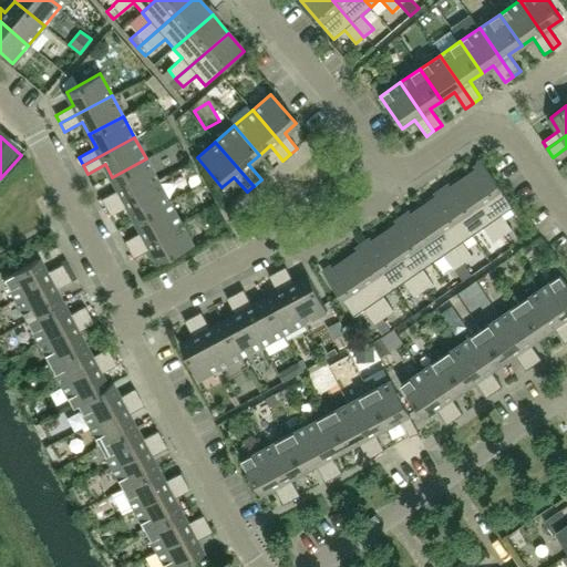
[(105,208),(157,181),(146,158),(112,177),(119,189),(101,199),(105,208)]
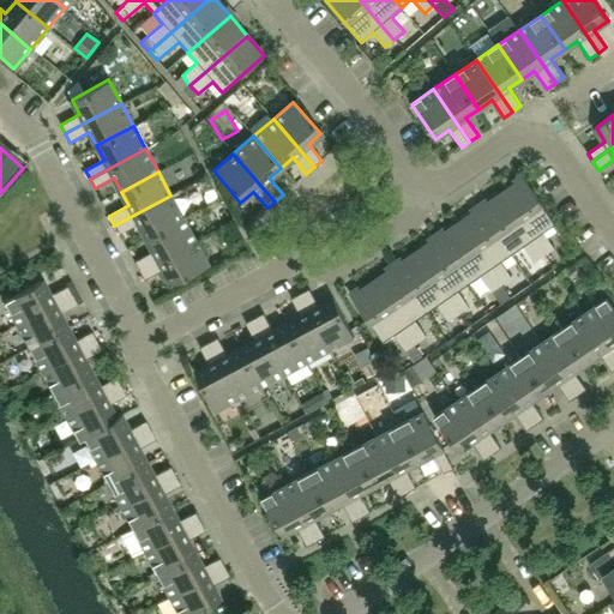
[(555,224),(524,178),(503,193),(545,254),(554,248),(543,233),(555,224)]
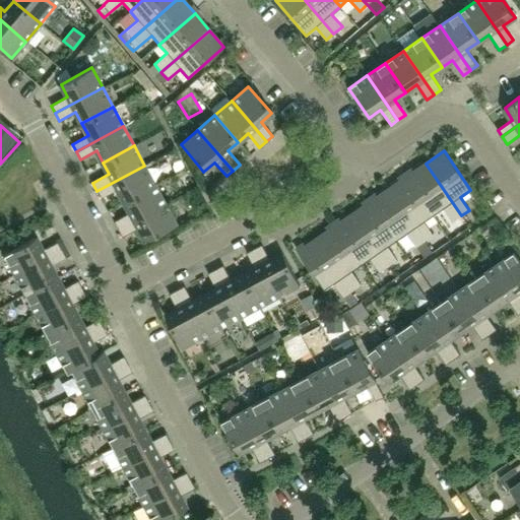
[(461,215),(426,164),(407,176),(434,215),(443,208),(452,221),(461,215)]
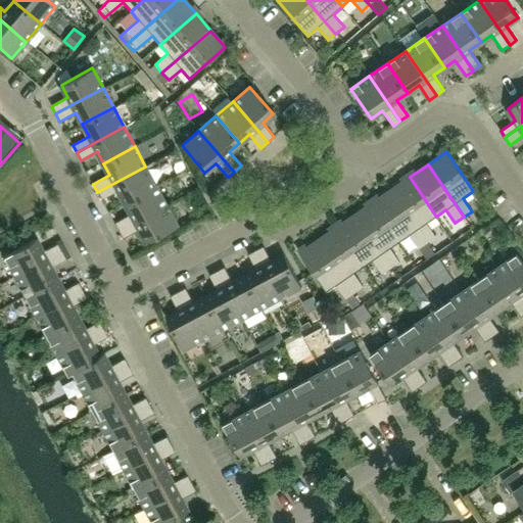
[(125,202),(155,186),(145,167),(97,192),(101,199),(117,191),(125,202)]
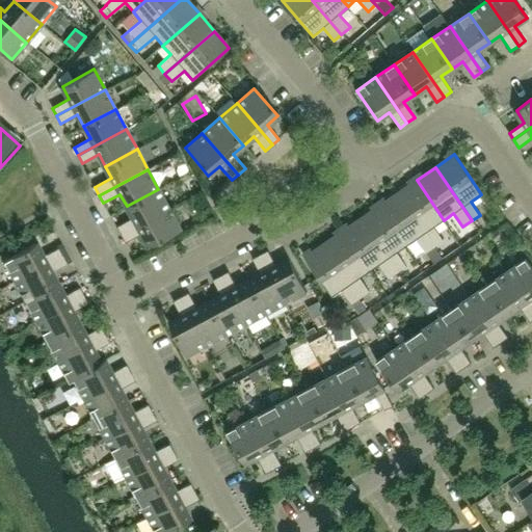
[(444,220),(417,180),(398,192),(434,246),(443,240),(433,227),(444,220)]
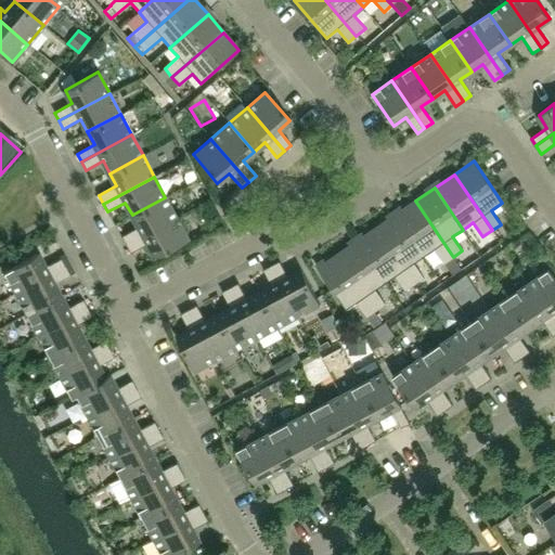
[(126,245),(177,218),(165,197),(132,215),(138,228),(121,236),(126,245)]
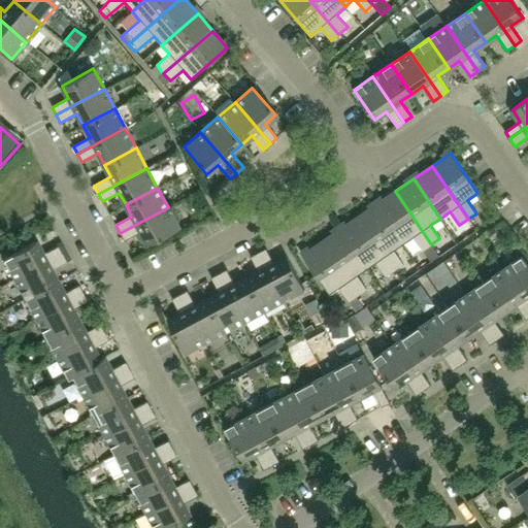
[(431,244),(395,191),(376,204),(403,243),(414,237),(423,251),(431,244)]
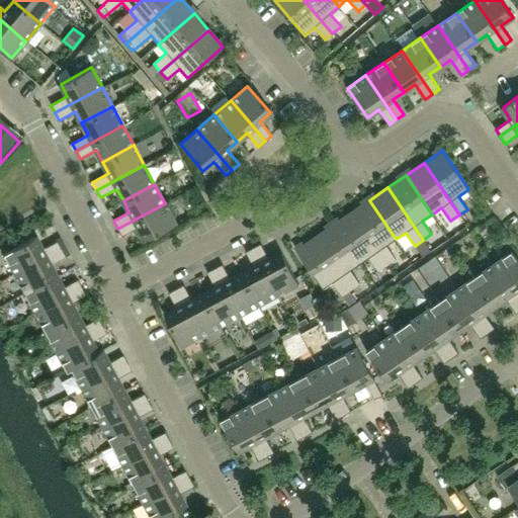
[(396,239),(369,200),(351,212),(386,265),(396,259),(386,246),(396,239)]
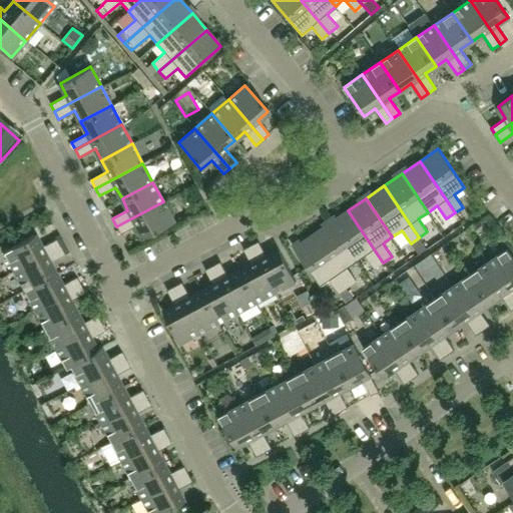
[(142,237),(173,221),(163,201),(116,226),(120,233),(136,225),(142,237)]
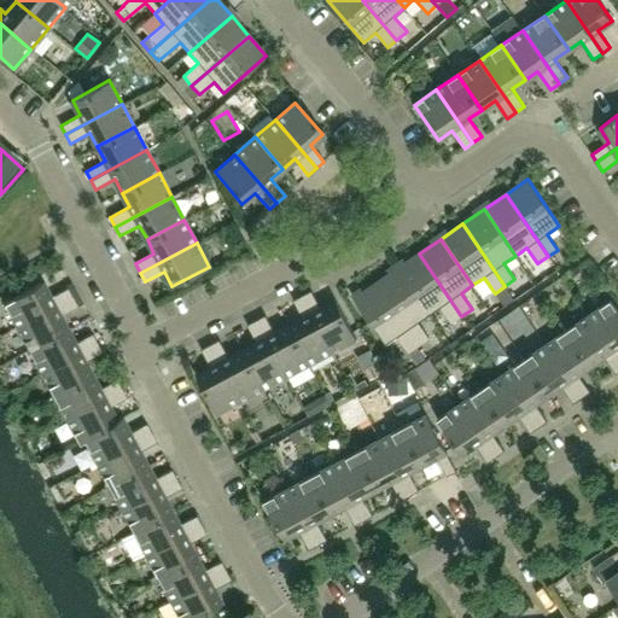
[(461,316),(419,254),(397,268),(429,315),(441,307),(452,322),(461,316)]
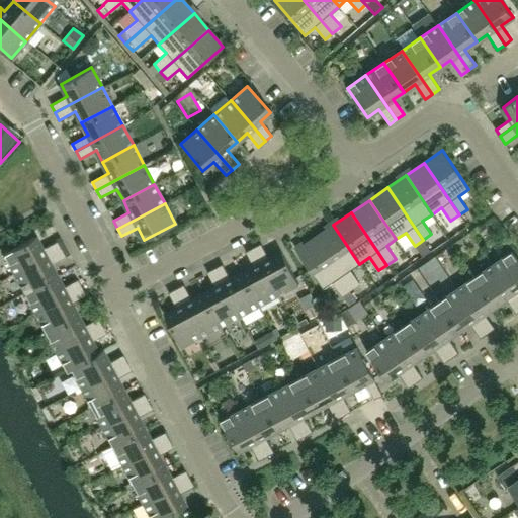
[(359,264),(333,225),(315,238),(350,290),(359,283),(350,270),(359,264)]
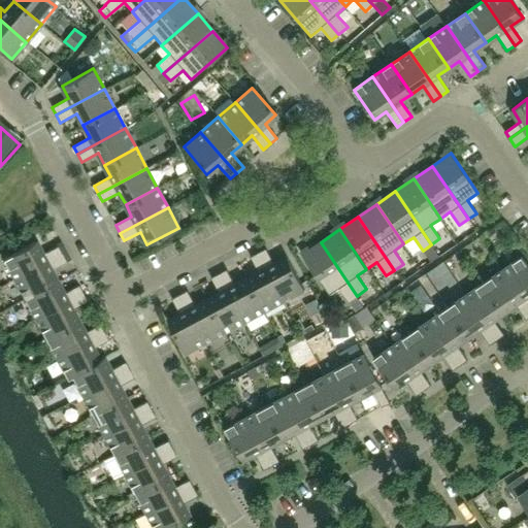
[(13,279),(62,254),(58,246),(41,255),(34,242),(3,259),(13,279)]
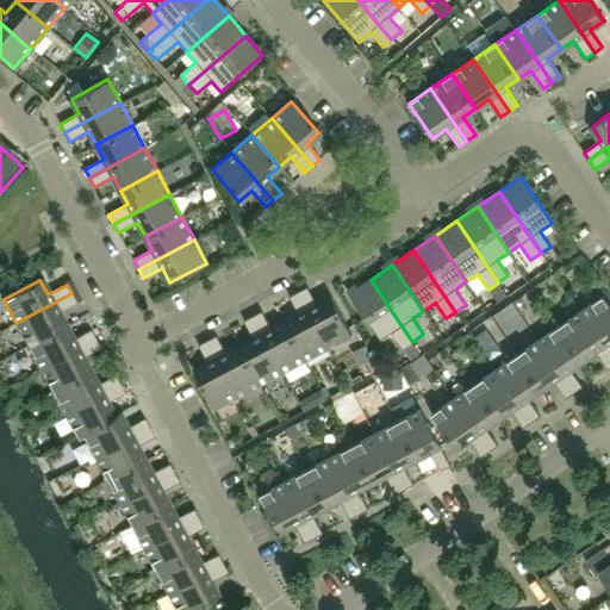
[(412,342),(371,280),(349,294),(380,341),(393,332),(404,348),(412,342)]
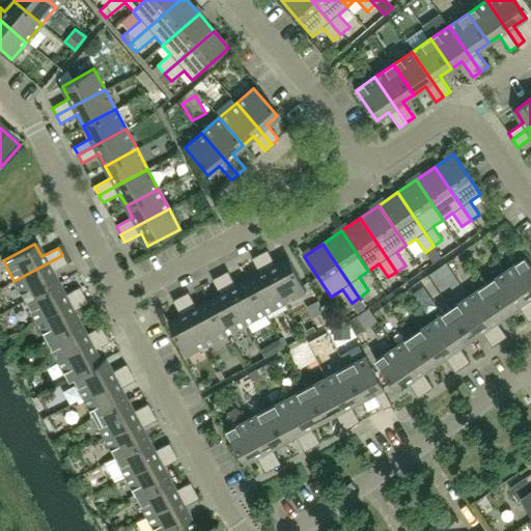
[(434,246),(425,252),(434,262),(442,257),(434,246)]
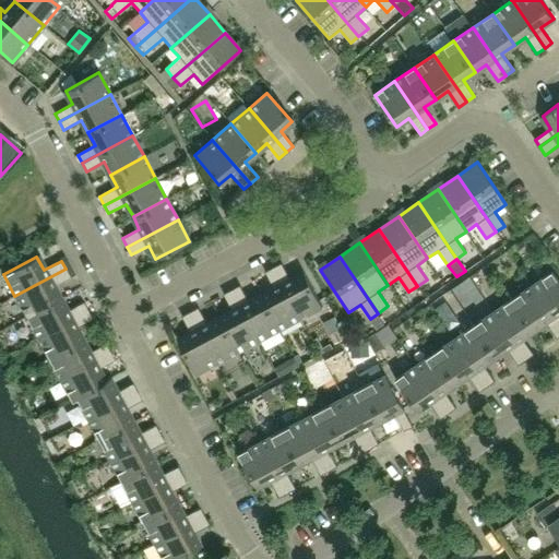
[(322,307),(305,273),(292,281),(282,263),(274,268),(301,318),(322,307)]
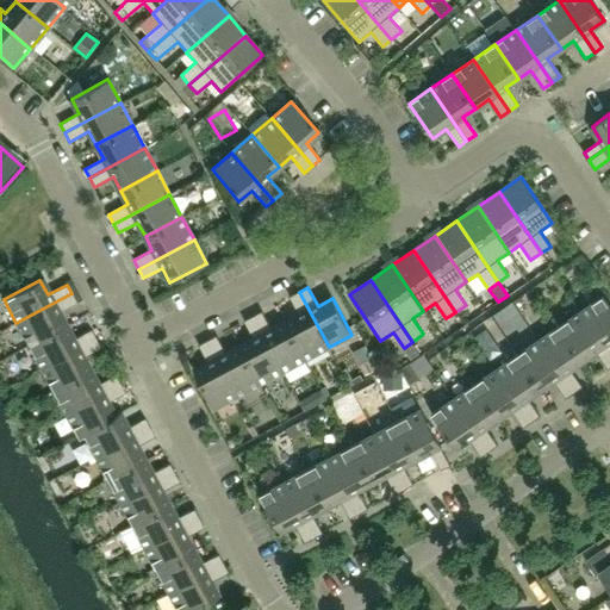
[(329,347),(299,292),(290,297),(299,316),(286,323),(306,360),(329,347)]
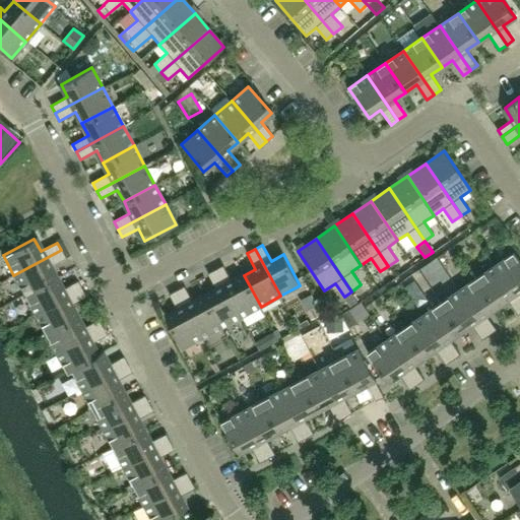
[(55,277),(49,266),(65,258),(61,250),(13,275),(23,295),(55,277)]
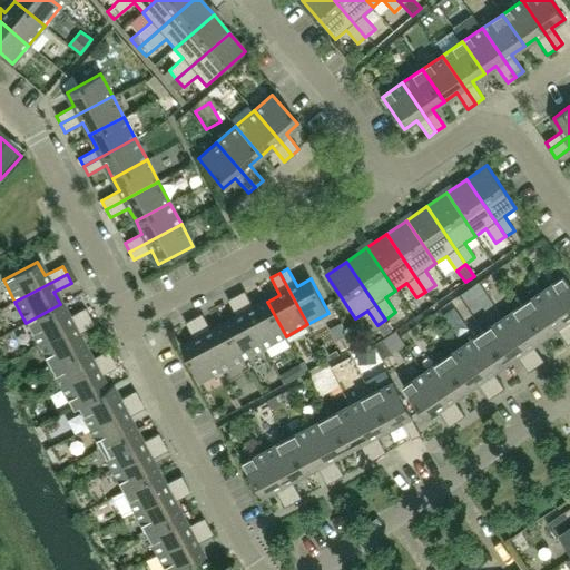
[(569,286),(563,276),(543,291),(569,328),(569,286)]
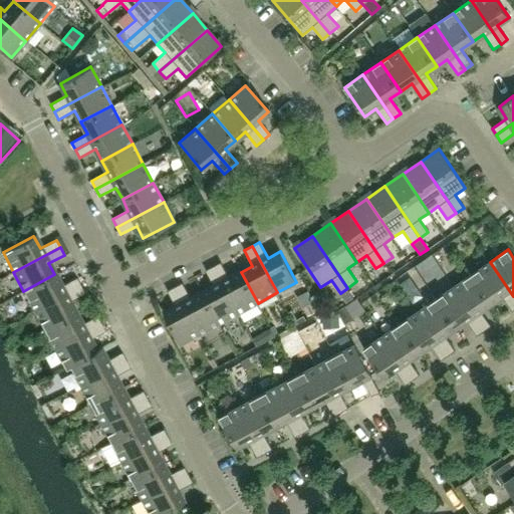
[(258,303),(241,272),(229,278),(221,262),(213,266),(238,313),(258,303)]
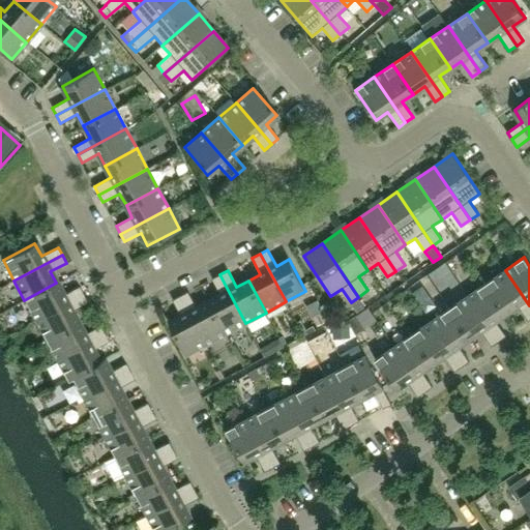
[(529,319),(529,305),(505,270),(487,283),(507,313),(518,305),(528,321),(529,319)]
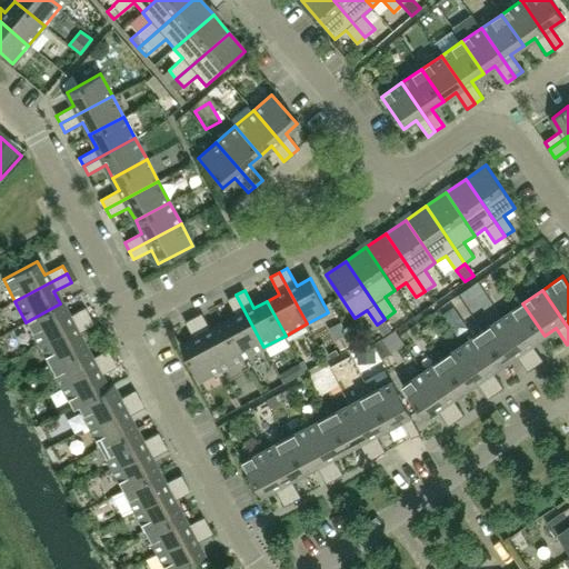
[(263,347),(236,295),(228,299),(237,317),(225,325),(242,358),(263,347)]
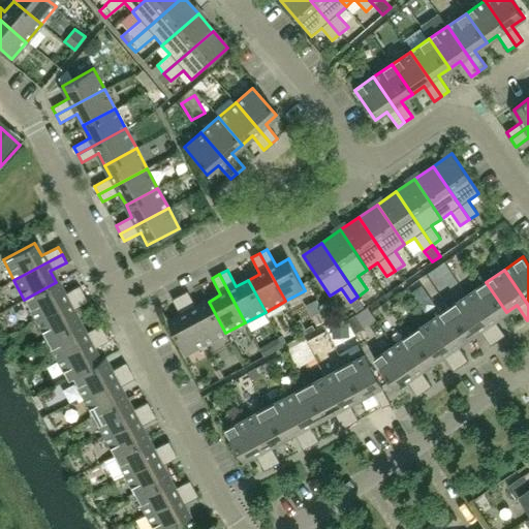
[(35,319),(83,293),(79,286),(62,294),(56,282),(24,300),(35,319)]
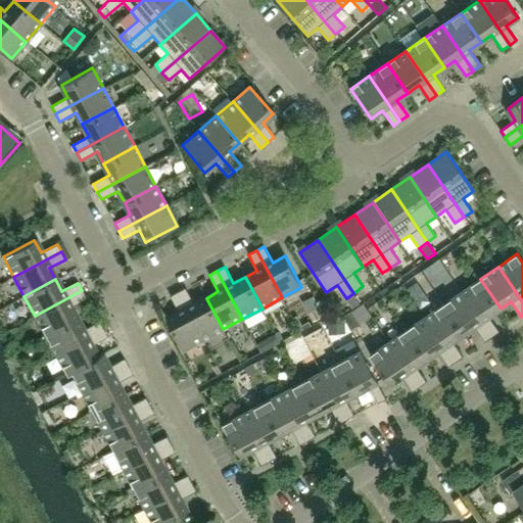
[(501,308),(480,279),(462,292),(492,336),(500,332),(489,317),(501,308)]
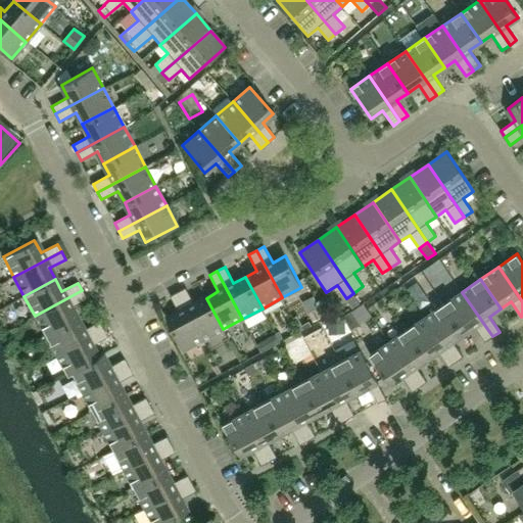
[(223,329),(206,298),(194,304),(186,288),(178,292),(203,340),(223,329)]
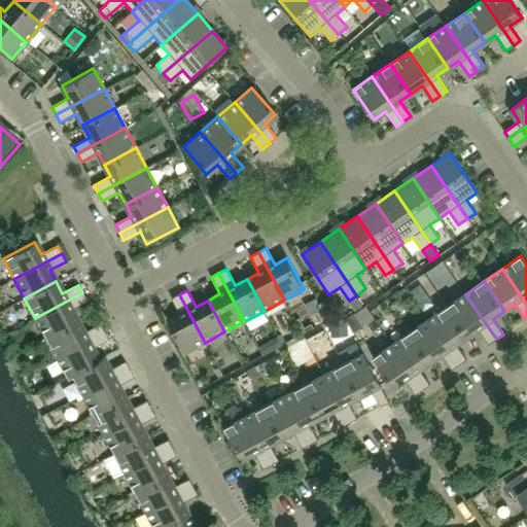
[(77,321),(71,309),(88,301),(82,292),(35,318),(45,339),(77,321)]
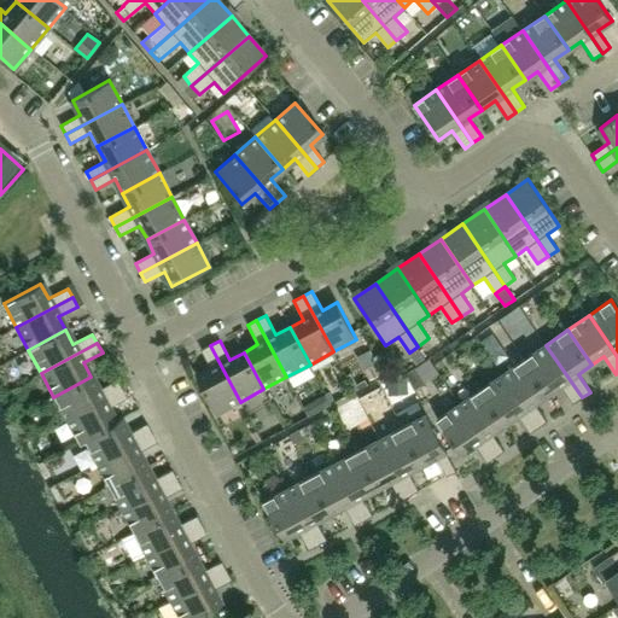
[(240,402),(210,345),(202,350),(211,369),(197,377),(216,414),(240,402)]
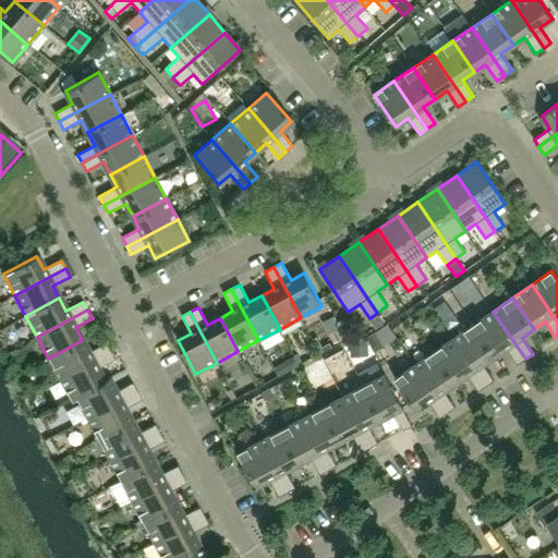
[(525,359),(493,312),(473,325),(495,356),(506,348),(518,364),(525,359)]
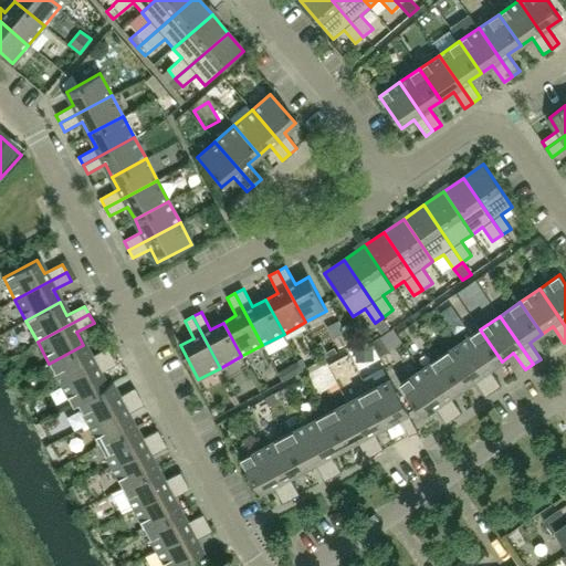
[(338,321),(326,327),(334,339),(345,334),(338,321)]
